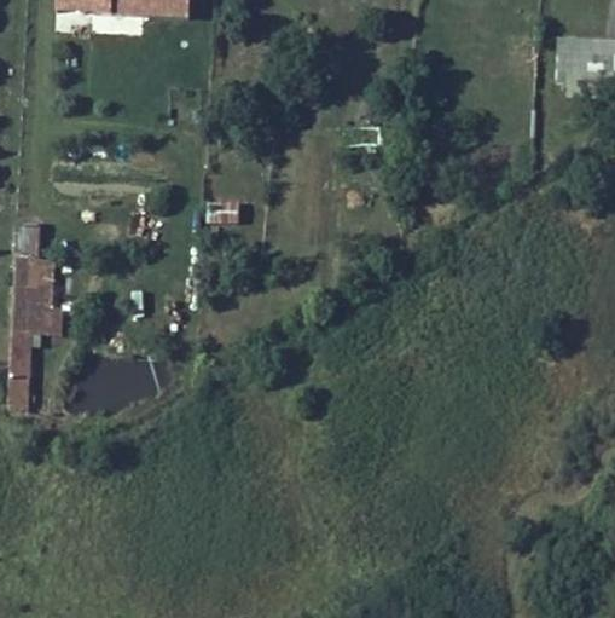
[(61,0),(61,10),(190,18),(190,0),(61,0)]
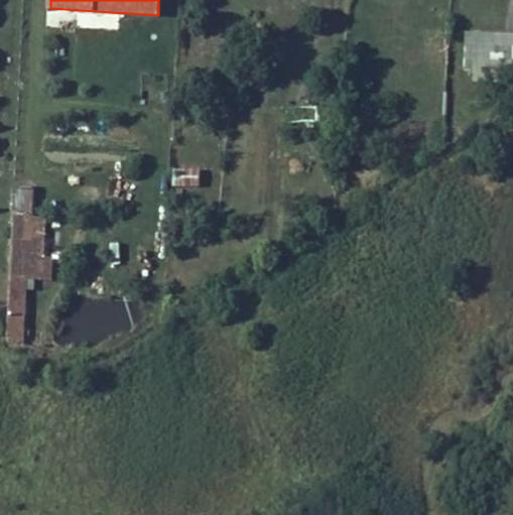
[(491,102),(512,90),(512,33),(463,31),(462,69),(492,71),(491,102)]
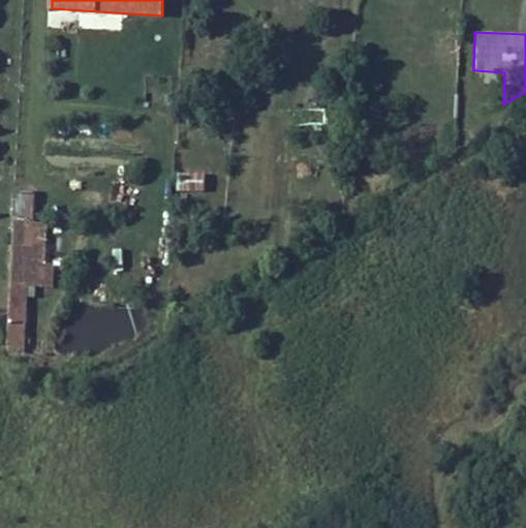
[(180,171),(174,192),(198,198),(205,178),(180,171)]
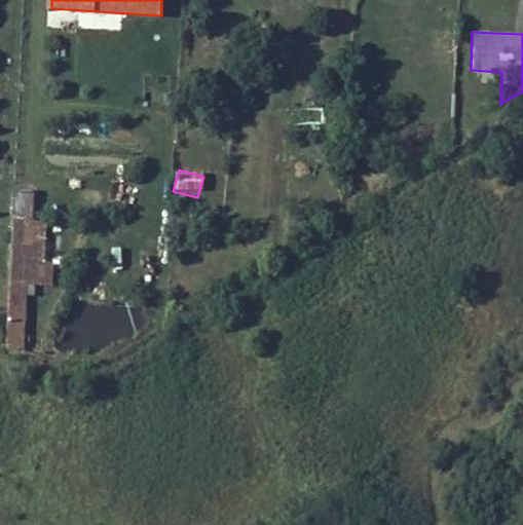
[(33,194),(12,193),(4,346),(23,347),(26,295),(33,296),(33,284),(50,285),(51,266),(40,265),(43,224),(31,223),(33,194)]
